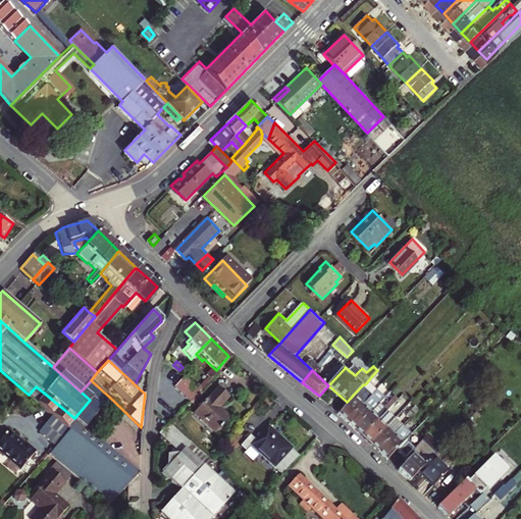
[(171,385),(188,401),(198,390),(181,375),(171,385)]
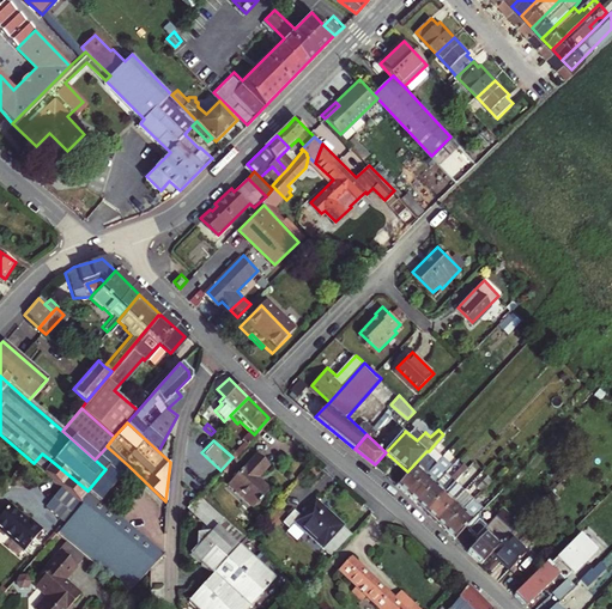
[(426,451),(407,472),(397,482),(407,493),(436,461),(442,455),(434,445),(429,451),(426,451)]
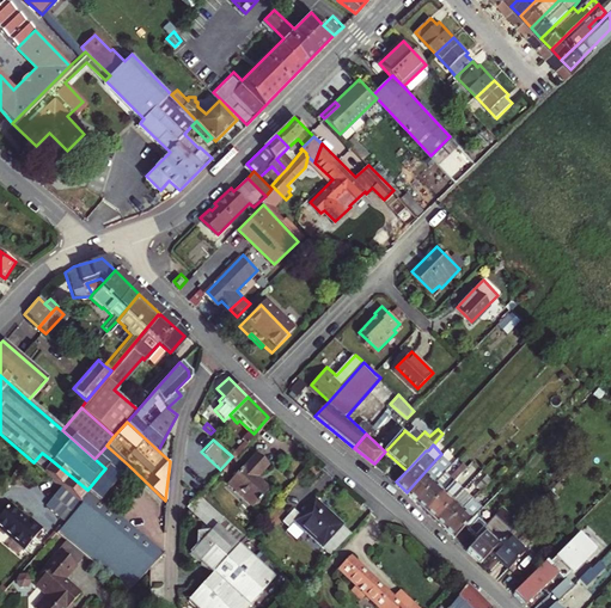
[(99,501),(128,465),(107,446),(95,459),(105,468),(87,490),(78,501),(53,530),(62,539),(81,554),(127,591),(159,551),(159,550),(99,501)]
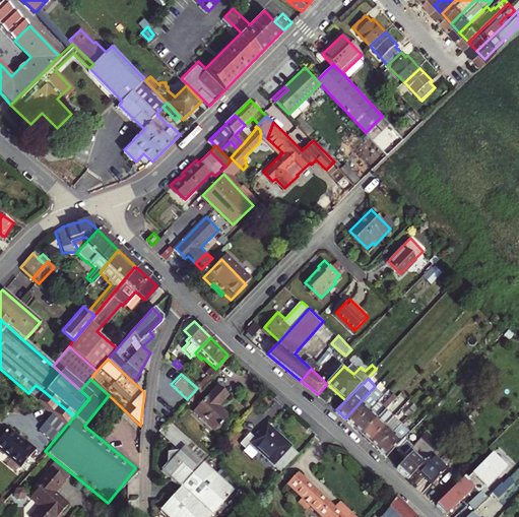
[(410,397),(422,386),(415,381),(404,392),(410,397)]
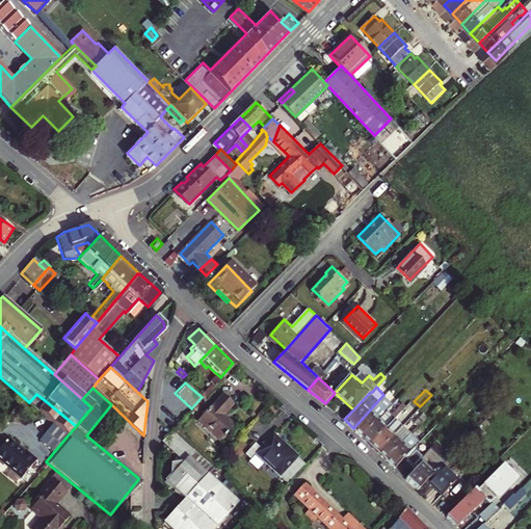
[(222,393),(198,419),(220,439),(235,422),(226,414),(234,403),(222,393)]
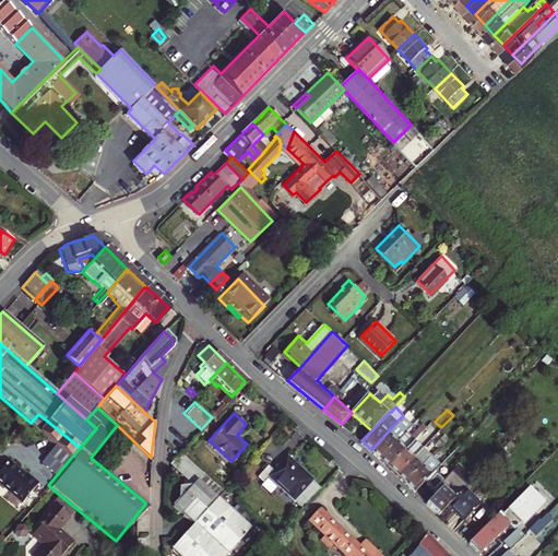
[(38,414),(31,423),(39,430),(48,422),(38,414)]
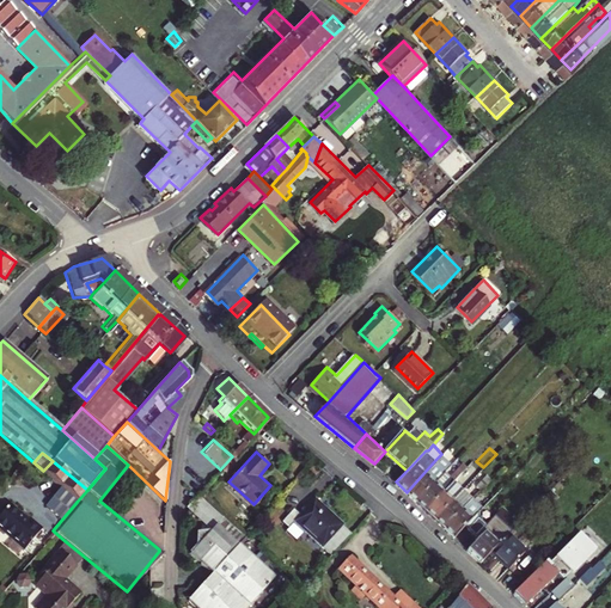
[(445,470),(435,460),(407,492),(416,501),(445,470)]
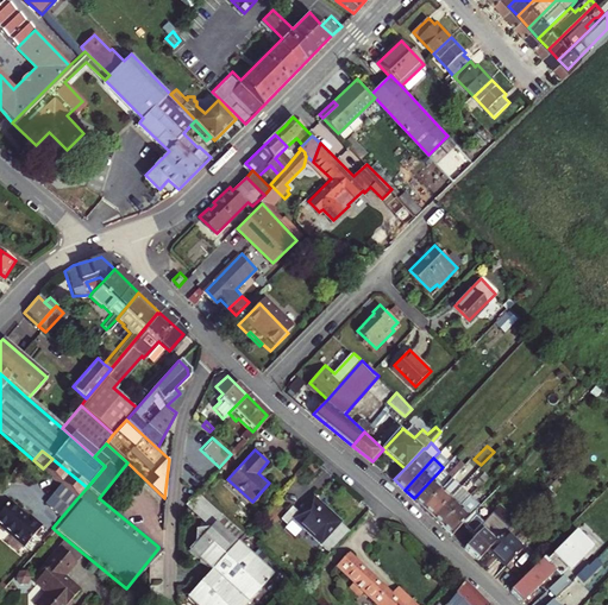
[(87,487),(52,459),(43,468),(77,498),(87,487)]
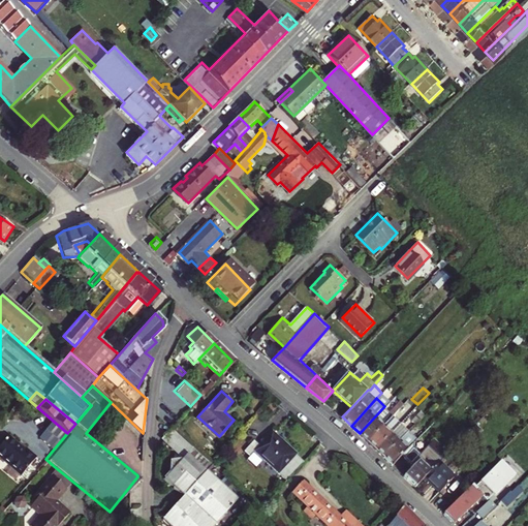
[(384,406),(360,433),(368,440),(393,414),(384,406)]
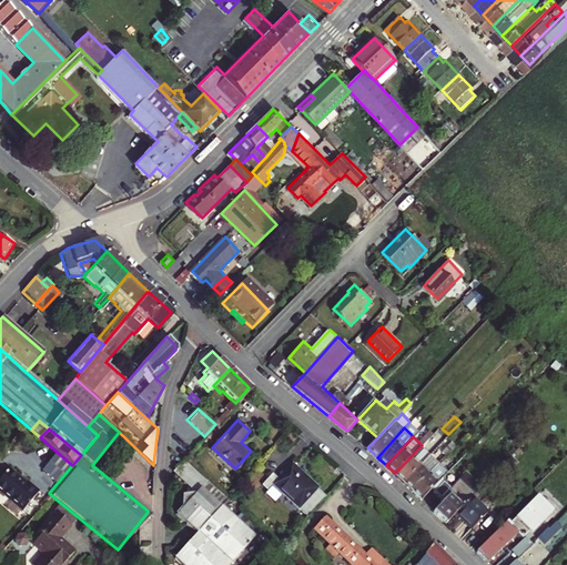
[(422,445),(395,473),(400,478),(403,482),(431,453),(422,445)]
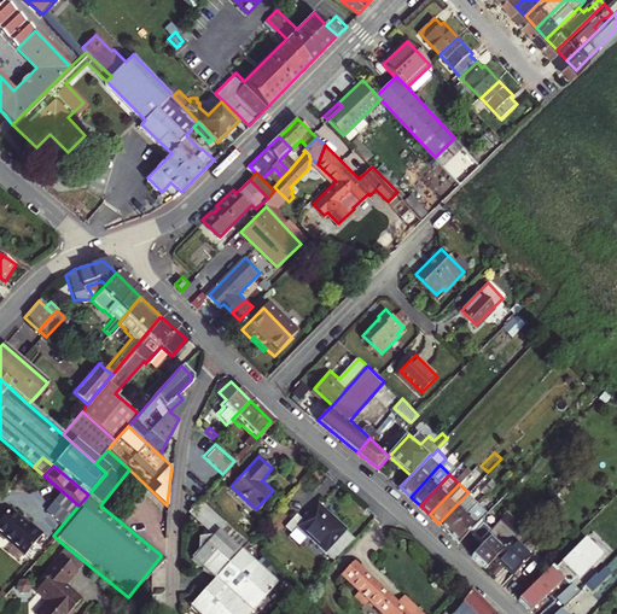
[(438,524),(448,532),(478,501),(469,492),(438,524)]
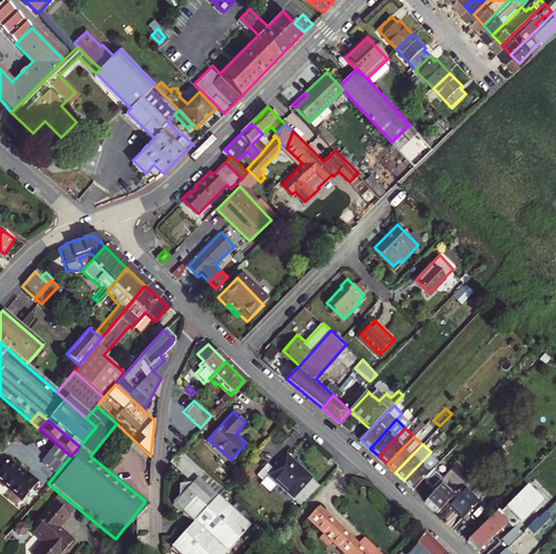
[(224,487),(184,450),(176,457),(197,477),(194,480),(175,502),(185,509),(185,513),(188,513),(195,519),(224,487)]
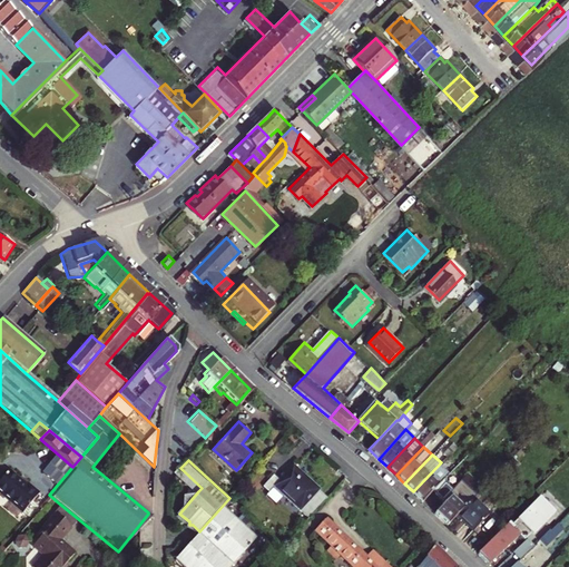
[(275,472),(264,484),(270,488),(275,484),(310,516),(330,492),(294,462),(280,478),(275,472)]
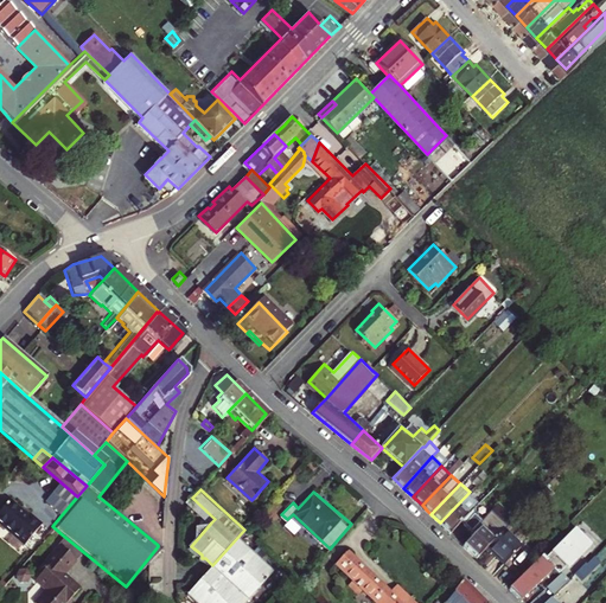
[(440,523),(451,532),(479,501),(470,492),(440,523)]
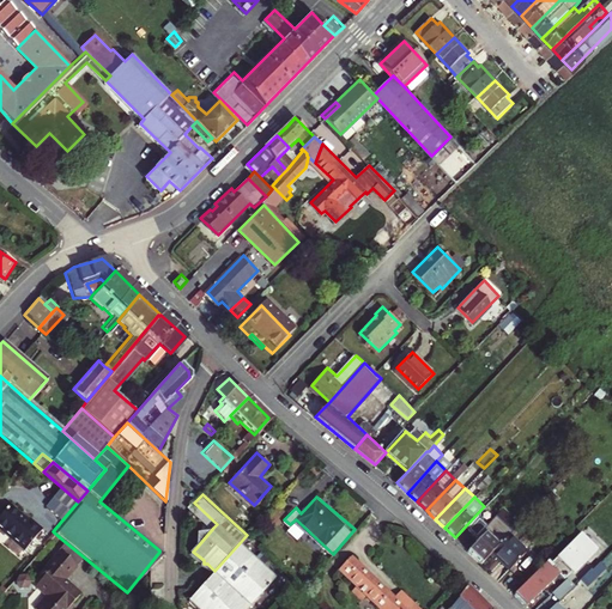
[(194,503),(191,506),(213,528),(217,524),(194,503)]
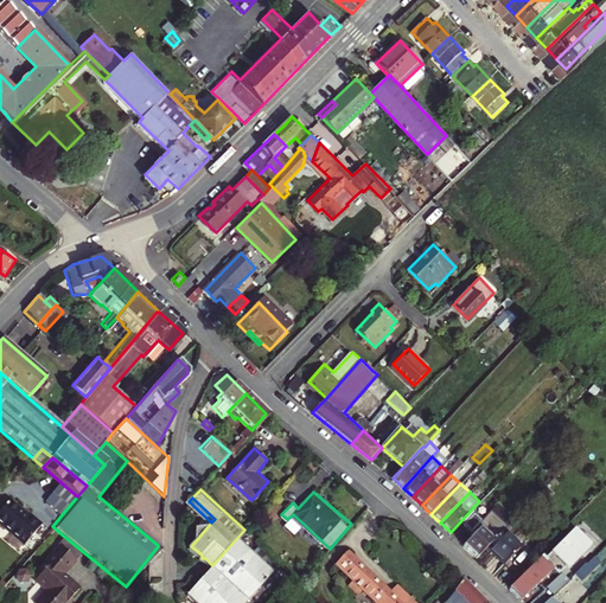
[(27,513),(11,499),(0,510),(0,520),(25,543),(44,520),(31,510),(27,513)]
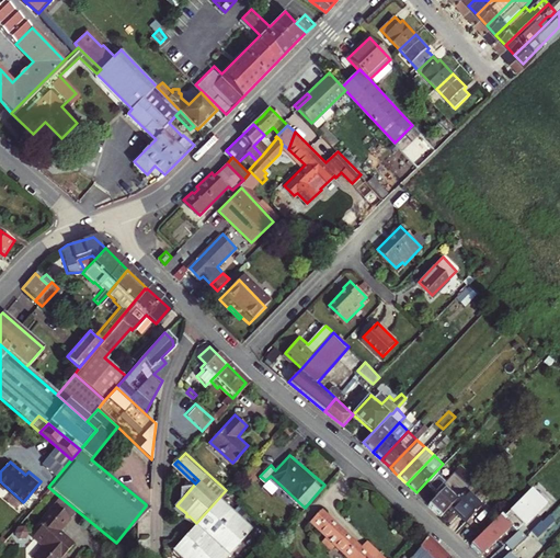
[(461,465),(455,473),(461,478),(470,486),(477,479),(461,465)]
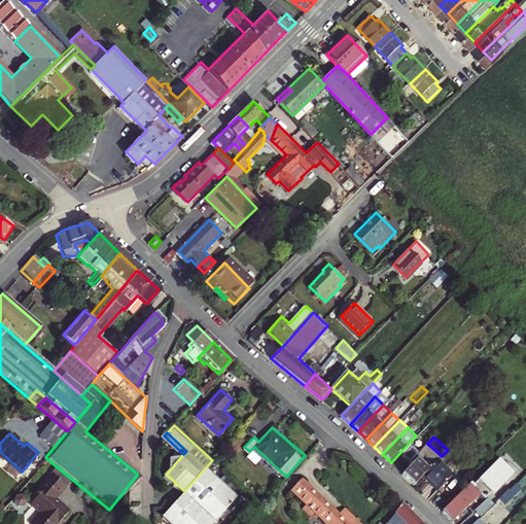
[(422,460),(433,449),(427,444),(410,461),(411,462),(410,463),(411,465),(419,457),(422,460)]
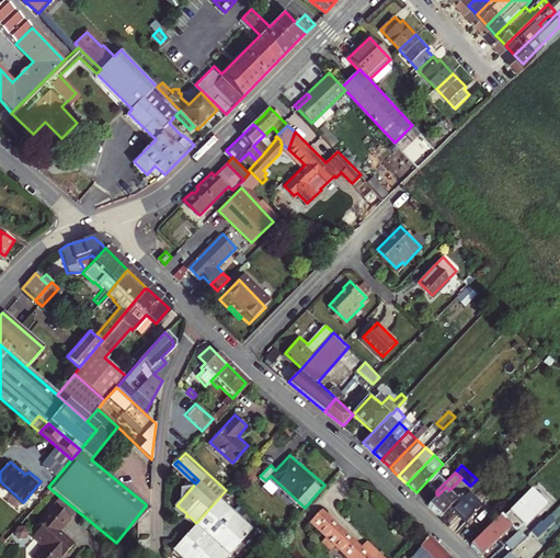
[(437,496),(429,504),(442,516),(452,505),(465,492),(470,486),(461,478),(449,490),(446,487),(437,496)]
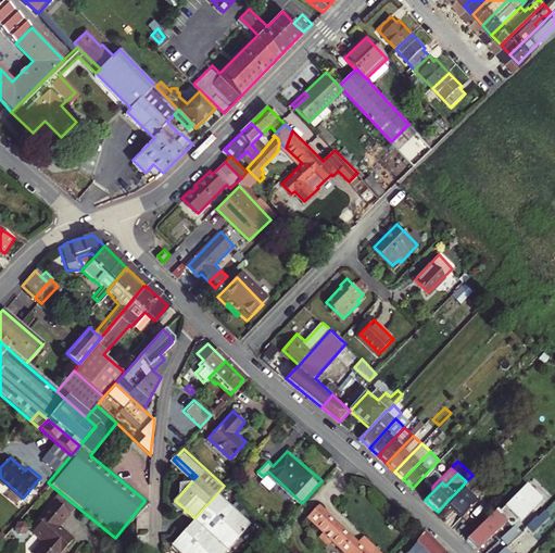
[(242,502),(224,486),(194,518),(172,543),(183,552),(224,552),(252,523),(236,508),(242,502)]
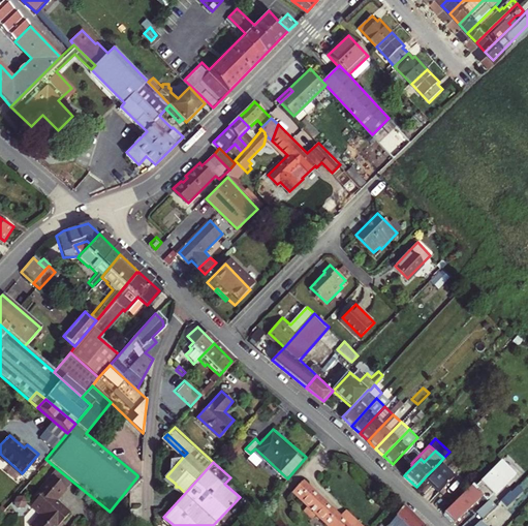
[(438,464),(426,476),(441,491),(454,478),(438,464)]
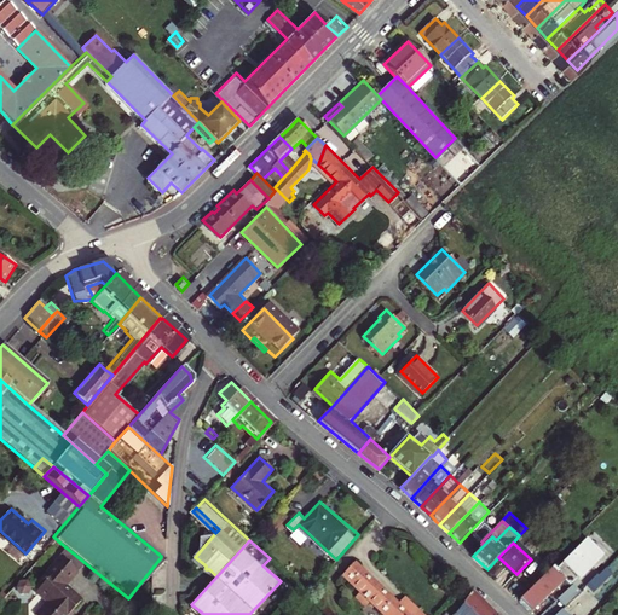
[(587,584),(607,564),(617,552),(617,543),(598,561),(589,553),(585,557),(572,569),(587,584)]
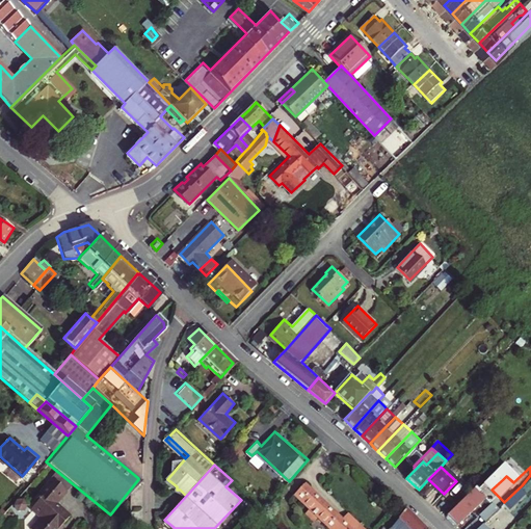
[(54,469),(48,476),(63,491),(71,482),(54,469)]
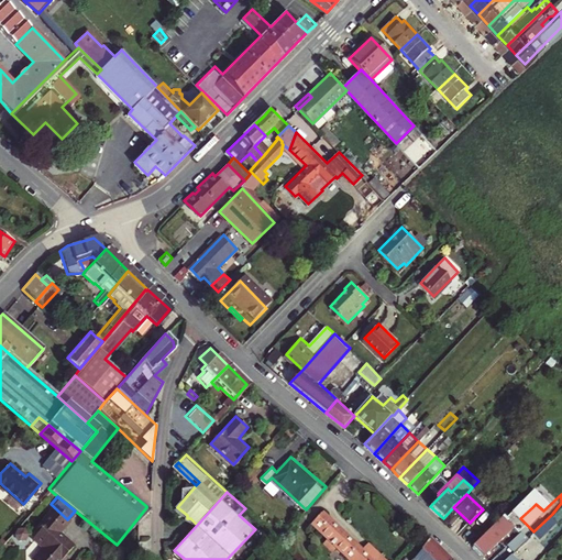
[(522,498),(505,516),(514,525),(520,518),(532,507),(522,498)]
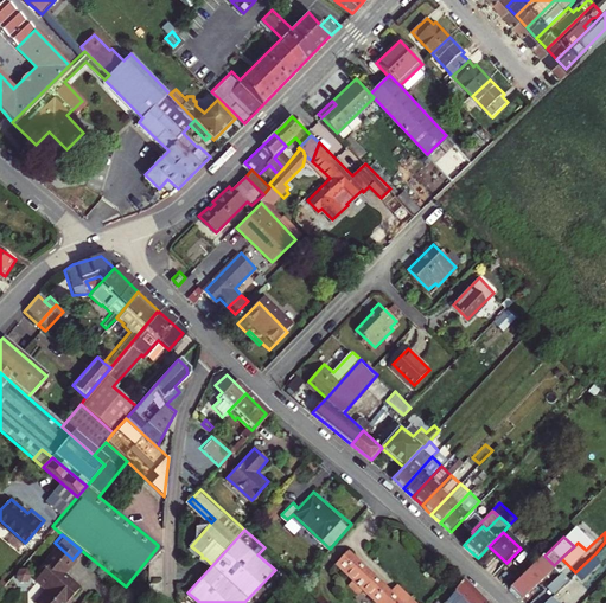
[(32,602),(67,602),(71,600),(68,597),(77,587),(61,572),(72,559),(55,543),(36,566),(40,571),(32,579),(44,590),(32,602)]
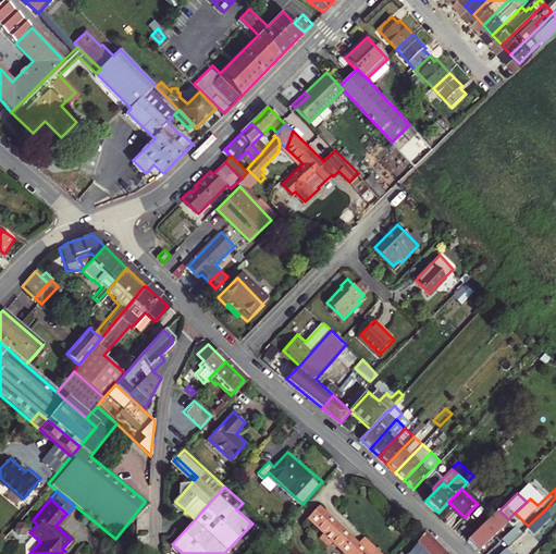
[(320,504),(309,516),(350,553),(365,553),(368,552),(370,553),(385,553),(363,533),(358,539),(320,504)]
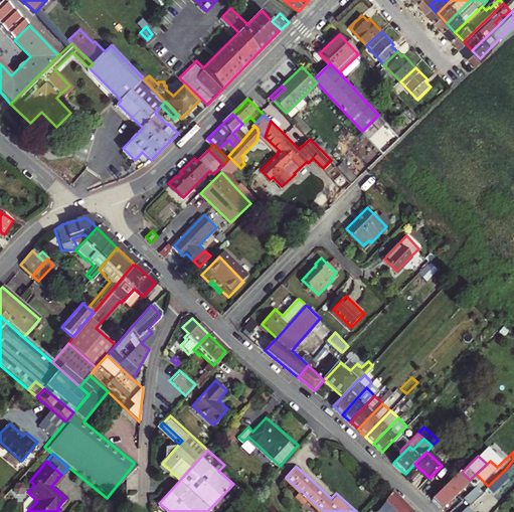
[(448,484),(457,493),(470,480),(462,472),(461,470),(448,484)]
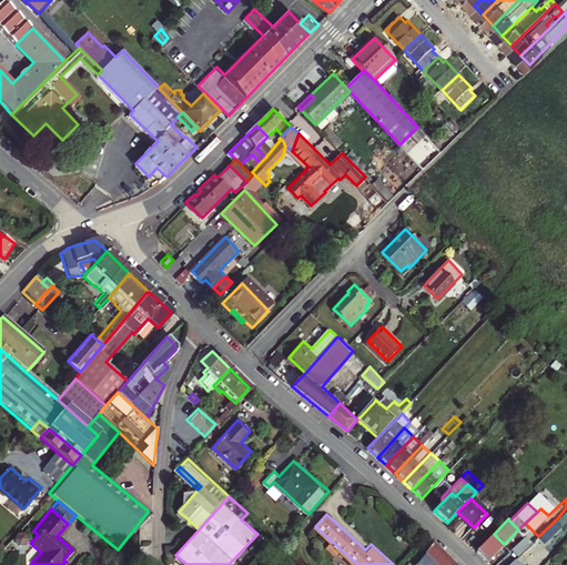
[(557,518),(538,536),(544,542),(563,524),(557,518)]
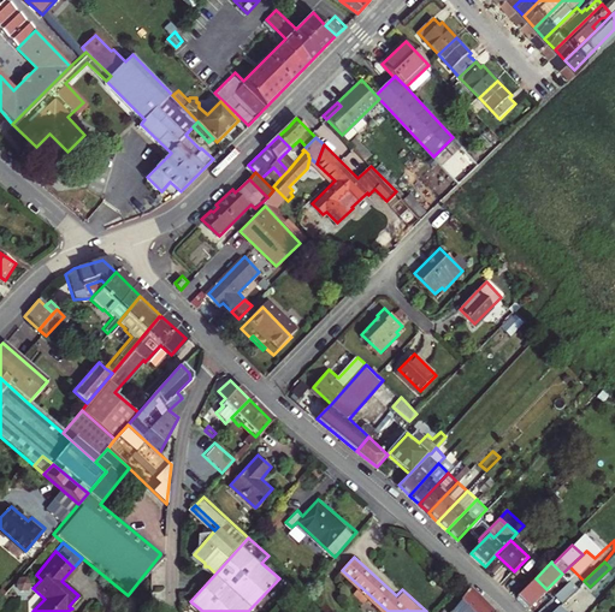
[(528,607),(547,589),(536,578),(516,596),(528,607)]
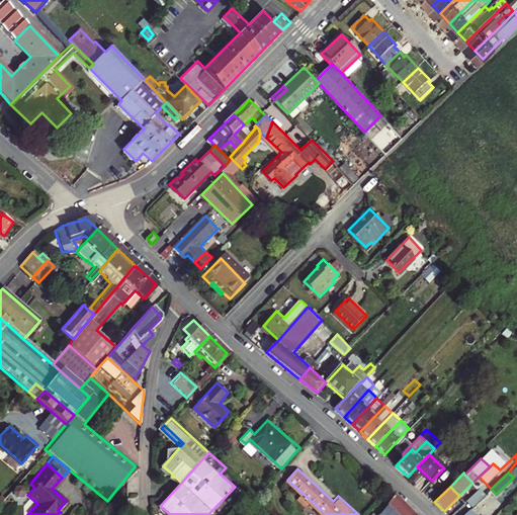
[(463,514),(471,508),(485,495),(482,491),(479,495),(477,494),(469,501),(467,499),(451,514),(463,514)]
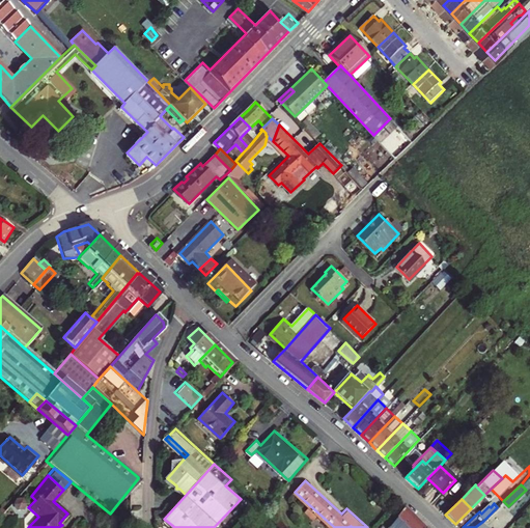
[(406,506),(395,519),(405,527),(425,527),(426,527),(427,527),(406,506)]
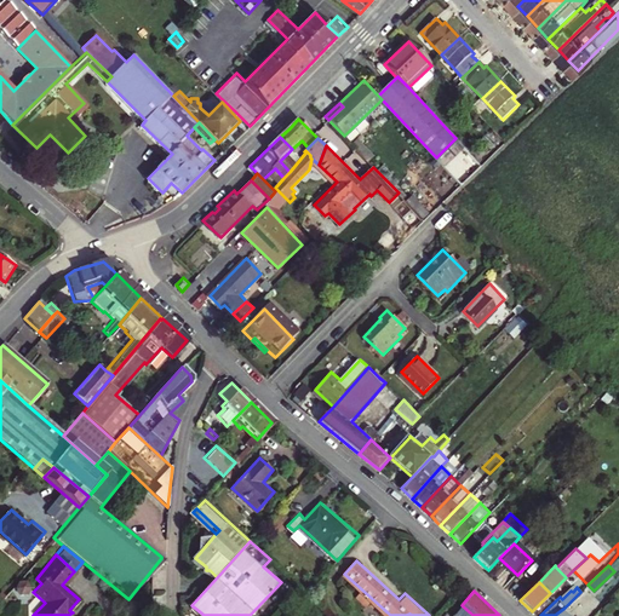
[(473,615),(462,605),(457,610),(463,615),(473,615)]
